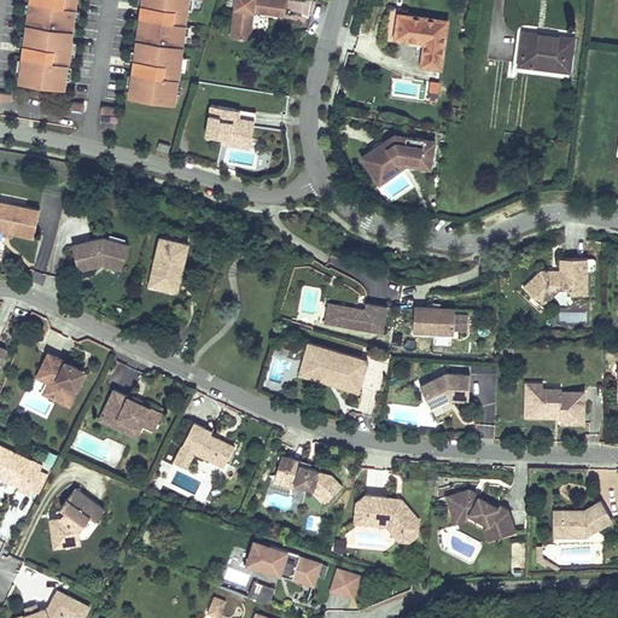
[(54,0),(54,3),(65,4),(65,9),(44,5),(30,4),(30,5),(29,13),(25,38),(24,46),(24,47),(52,51),(52,54),(47,54),(47,58),(58,59),(58,63),(35,60),(22,58),(22,60),(21,74),(19,83),(64,89),(65,80),(66,66),(68,64),(69,64),(70,56),(71,42),(71,39),(74,19),(75,11),(75,0),(54,0)]
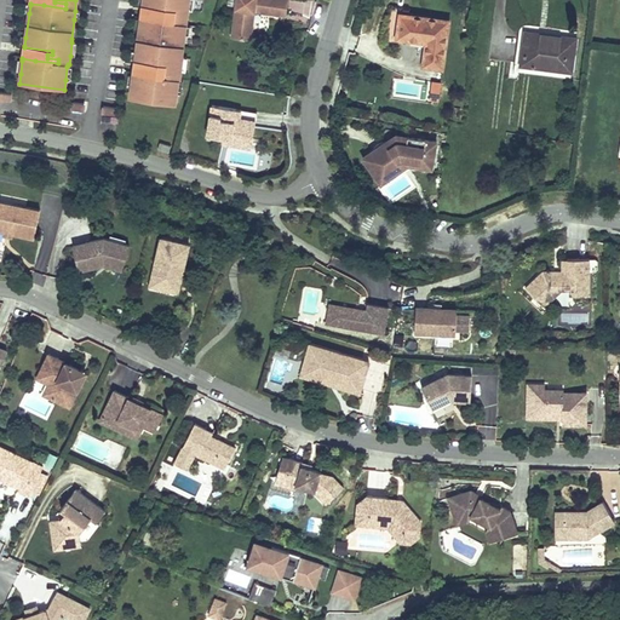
[(189,0),(143,0),(143,5),(143,7),(171,11),(171,15),(166,13),(166,18),(177,19),(176,23),(154,21),(141,18),(141,19),(139,29),(136,52),(135,62),(135,63),(164,67),(162,70),(159,69),(158,73),(170,75),(168,79),(147,75),(133,74),(133,75),(131,90),(130,99),(174,105),(176,96),(178,81),(178,79),(179,80),(181,70),(183,57),(183,55),(182,55),(184,35),(185,26),(188,10),(189,0)]
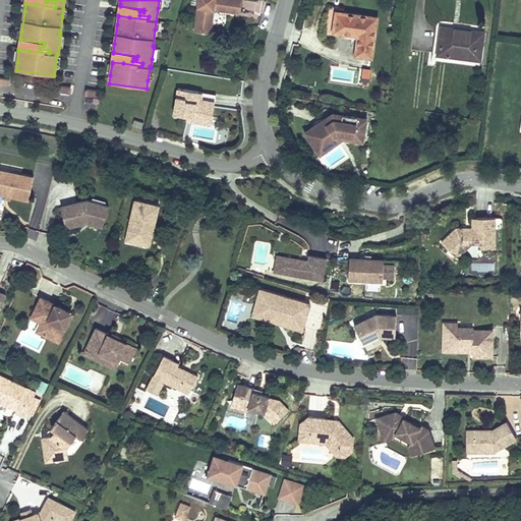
[(214,9),(240,12),(241,0),(192,0),(192,5),(198,6),(195,32),(211,34),(214,9)]
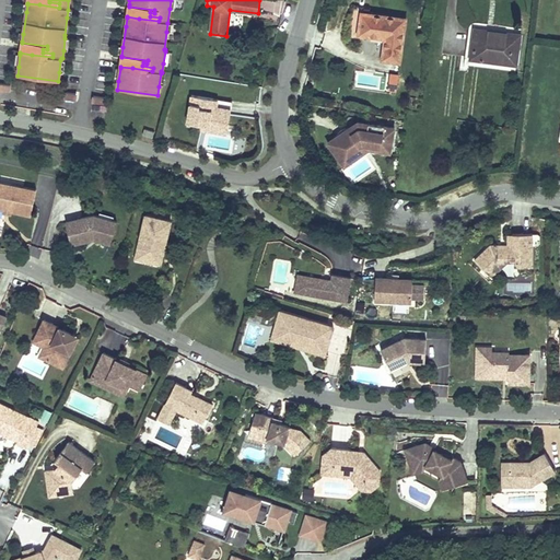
[(399,62),(405,19),(362,13),(359,34),(386,38),(383,59),(399,62)]
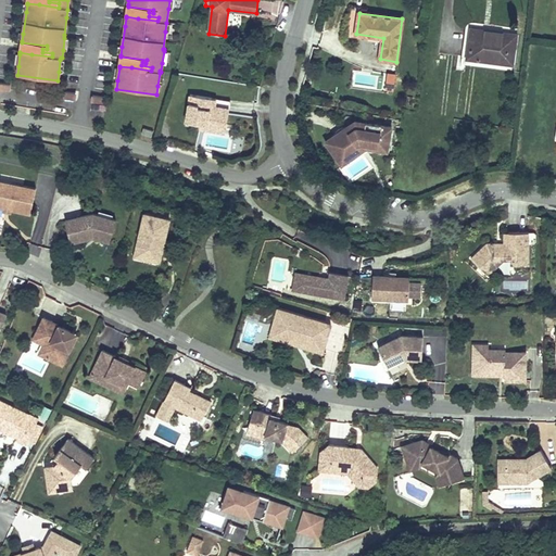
[(517,35),(471,28),(467,59),(513,64),(517,35)]
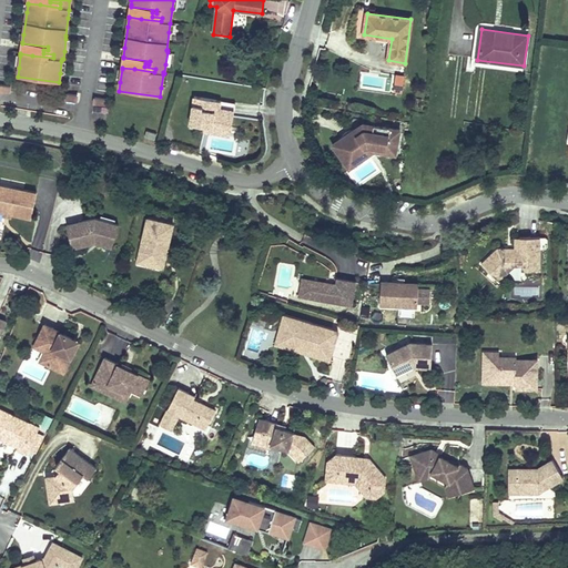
[(215,100),(193,97),(189,124),(203,127),(230,131),(232,115),(213,112),(215,100)]
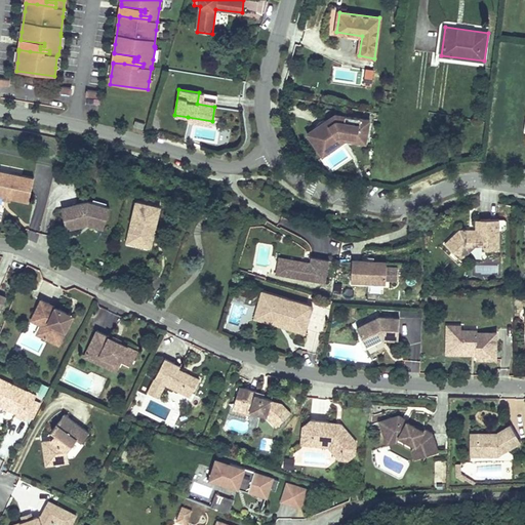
[(216,95),(199,92),(197,104),(214,107),(216,95)]
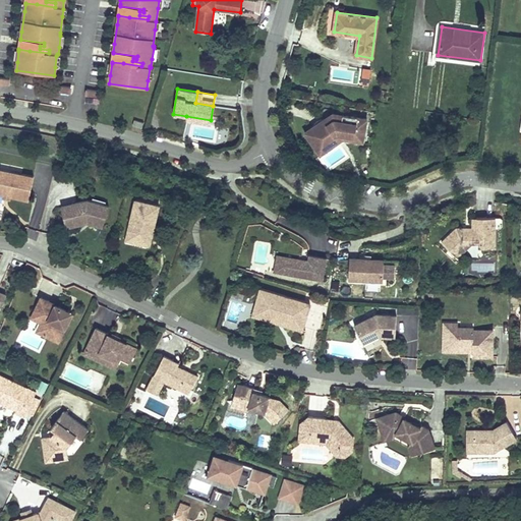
[(344,115),(335,113),(305,133),(312,142),(317,139),(314,134),(336,120),(344,121),(344,115)]
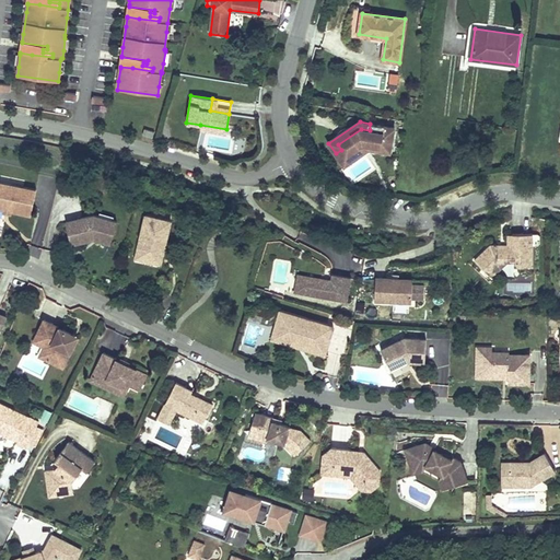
[(396,128),(370,124),(370,130),(361,129),(338,144),(341,150),(347,158),(364,146),(383,149),(384,142),(394,143),(396,128)]
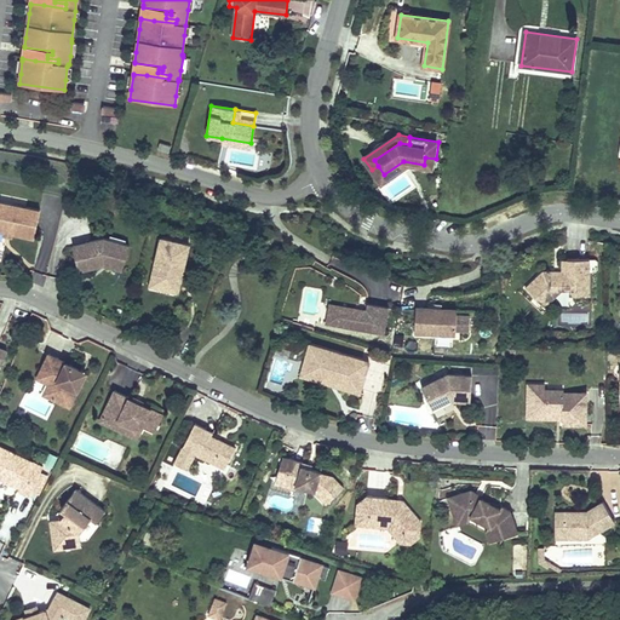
[(251,143),(222,138),(222,144),(251,149),(251,143)]
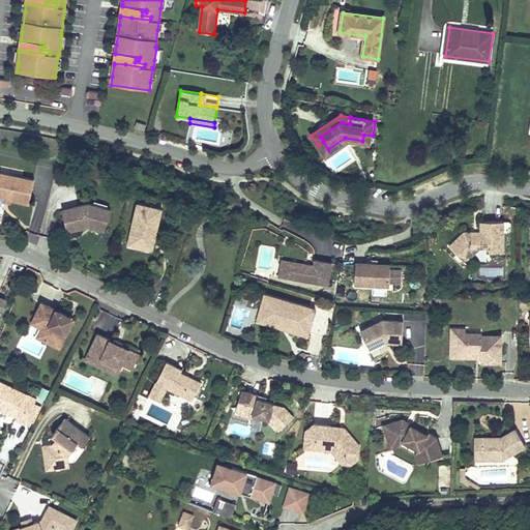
[(373,136),(363,135),(362,141),(345,138),(328,149),(323,142),(318,145),(327,158),(351,143),(371,146),(373,136)]
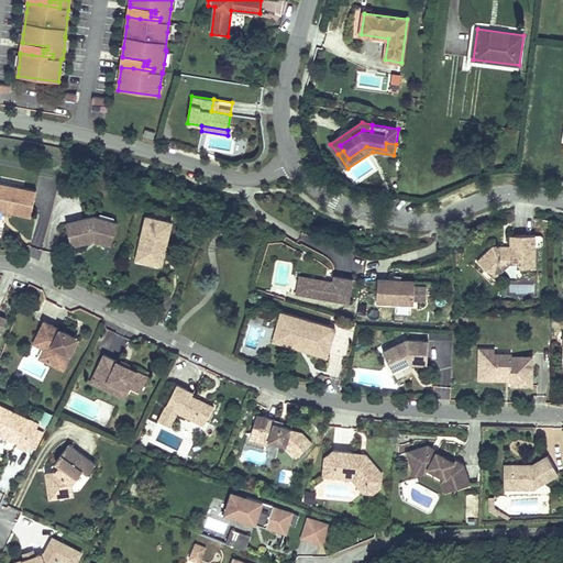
[(9,212),(10,212),(30,217),(35,190),(0,184),(0,210),(2,211),(3,211),(3,209),(9,210),(9,212)]
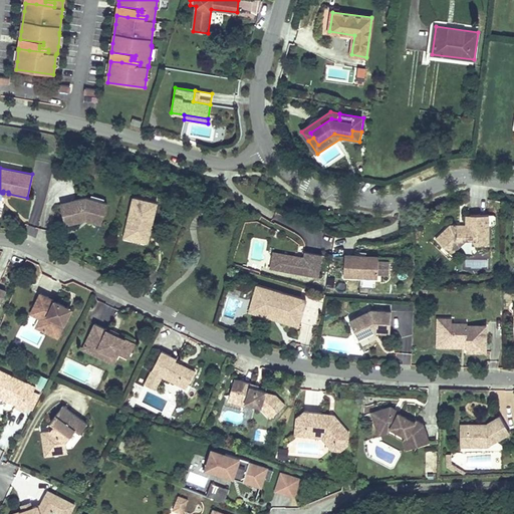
[(58,204),(64,225),(84,219),(87,218),(92,216),(101,219),(106,202),(102,201),(89,198),(85,198),(58,204)]
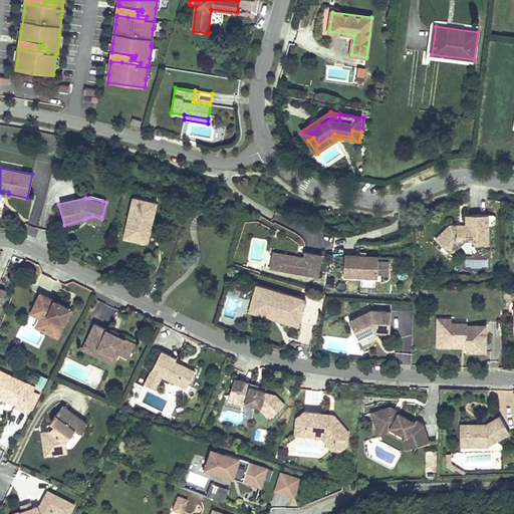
[(133,198),(130,212),(123,238),(137,241),(139,234),(149,236),(155,211),(156,203),(133,198)]
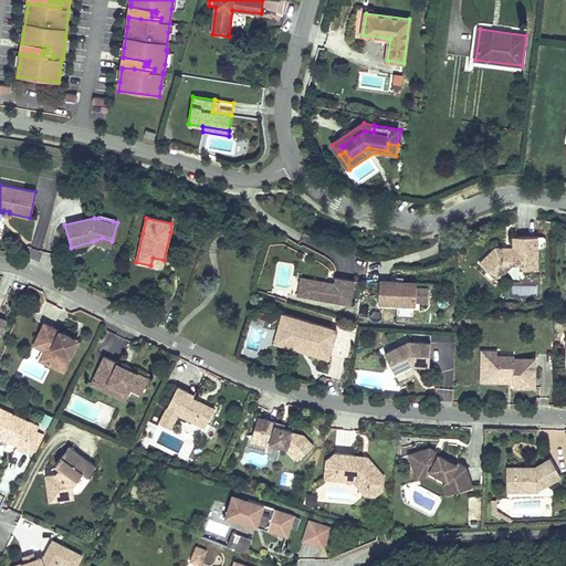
[(480,264),(496,281),(513,264),(521,264),(521,270),(537,270),(537,247),(547,247),(547,239),(544,237),(514,237),(514,244),(516,244),(516,248),(514,248),(496,248),(480,264)]
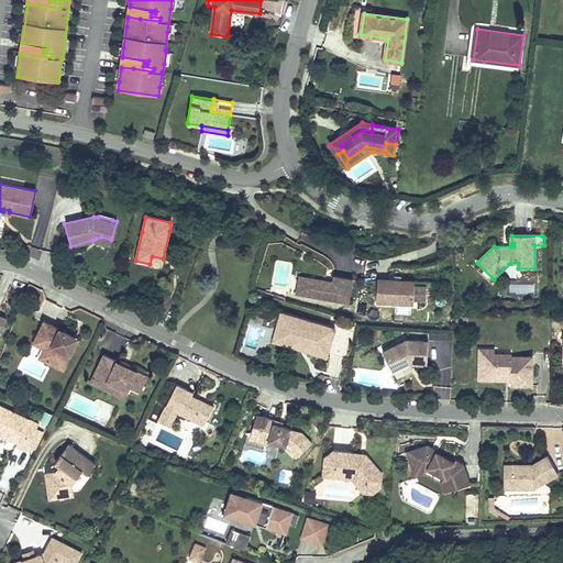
[(152,256),(150,264),(162,266),(163,258),(152,256)]
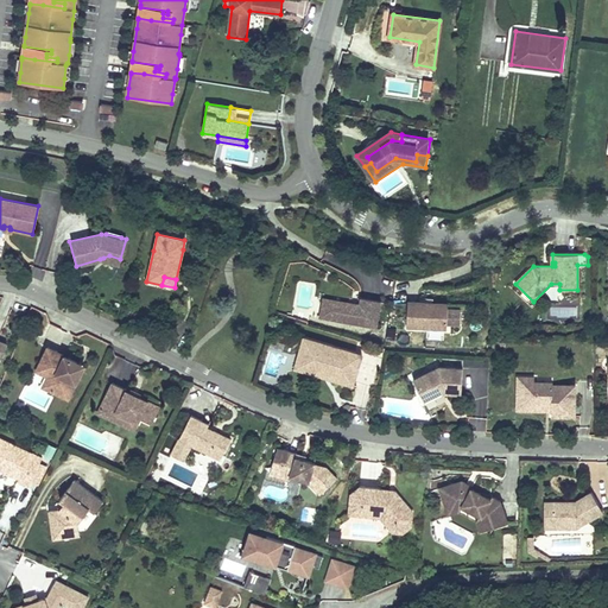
[(320,317),(336,320),(340,301),(323,297),(320,317)]
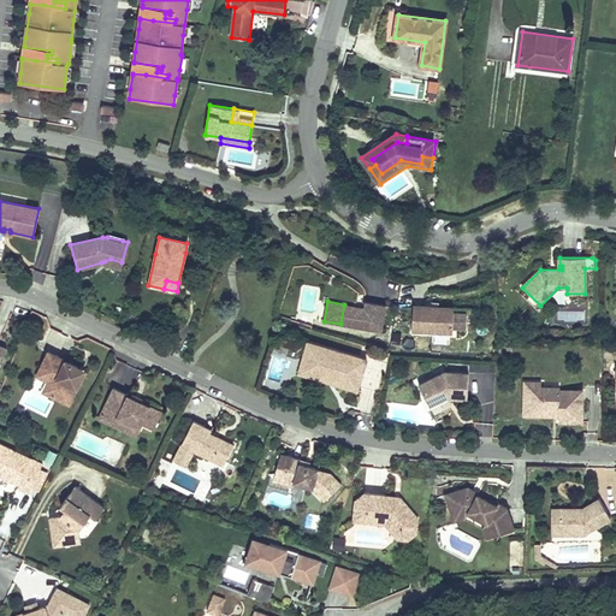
[(372,309),(344,304),(341,324),(381,332),(386,306),(372,303),(372,309)]
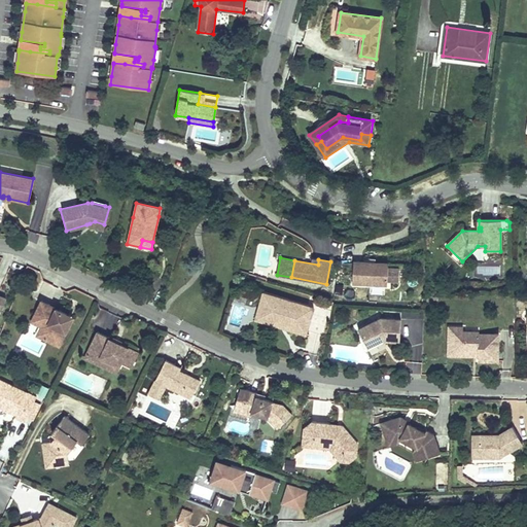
[(353,261),(352,283),(387,284),(388,262),(353,261)]
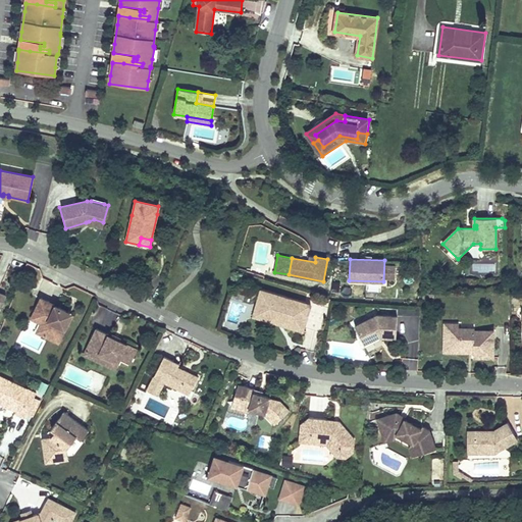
[(394,280),(394,264),(384,264),(384,280),(394,280)]
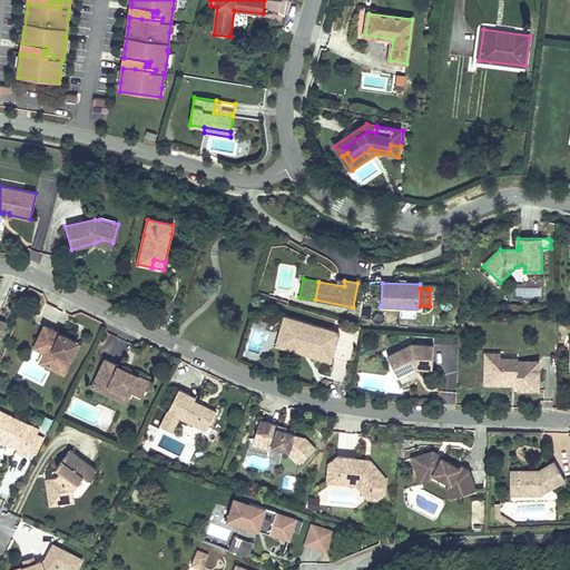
[(284,315),(278,336),(286,338),(285,342),(312,350),(311,355),(331,361),(340,331),(284,315)]
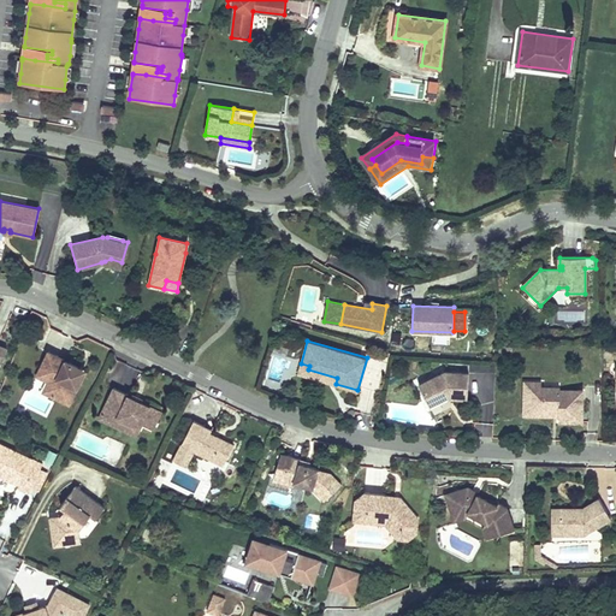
[(49,351),(41,369),(57,378),(49,394),(69,403),(83,375),(76,371),(78,366),(49,351)]
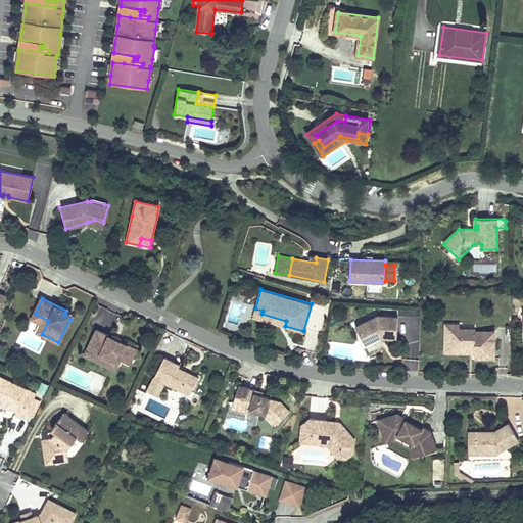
[(263,311),(255,308),(253,317),(285,326),(286,321),(262,314),(263,311)]
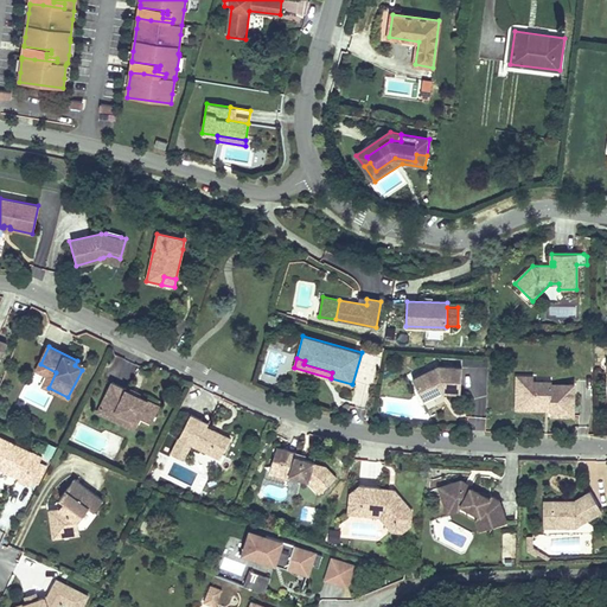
[(56,372),(40,364),(37,369),(49,375),(43,385),(49,388),(56,372)]
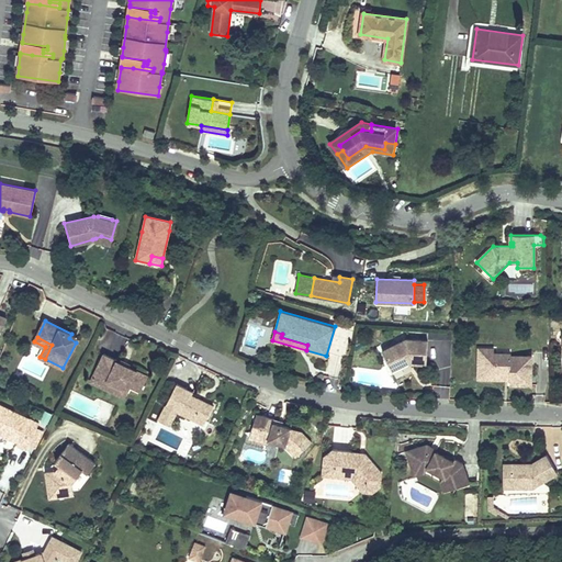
[(411,363),(426,363),(427,340),(406,339),(382,351),(391,368),(405,360),(409,360),(411,363)]
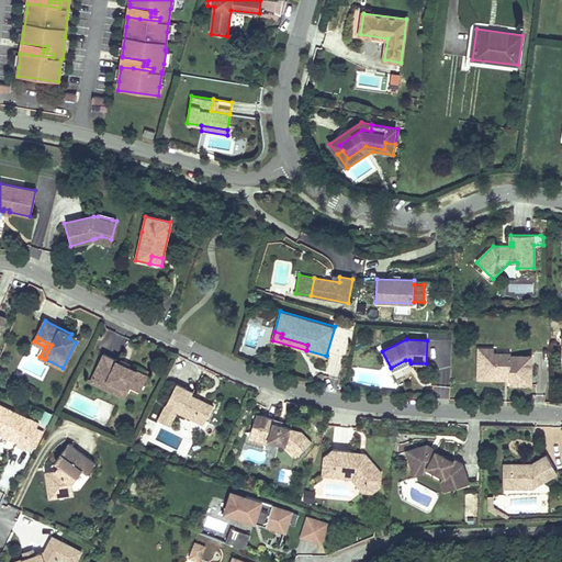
[(486,372),(486,381),(498,381),(502,378),(509,378),(509,385),(531,385),(531,357),(510,357),(510,359),(497,359),(493,356),(493,353),(493,349),(478,349),(478,373),(486,372)]
